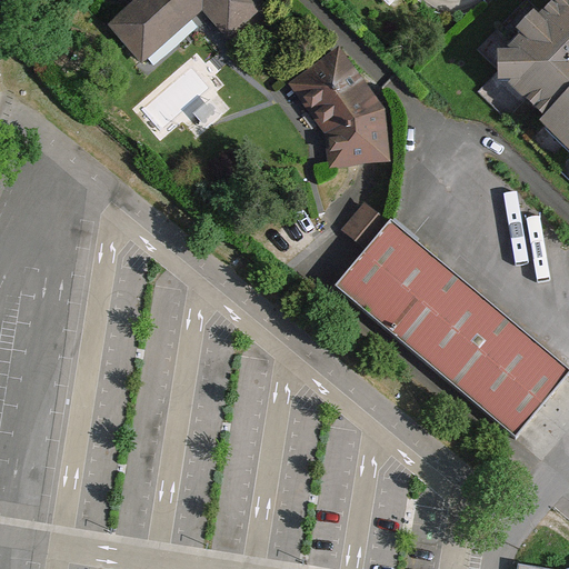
[(149,0),(117,29),(145,61),(205,8),(231,38),(263,9),(255,0),(149,0)]
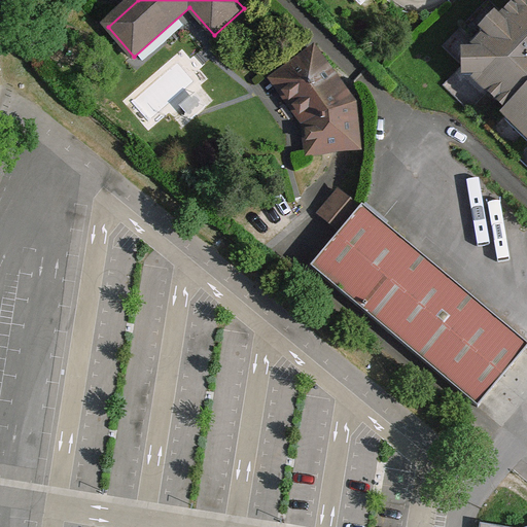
[(519,0),(489,0),(443,47),(462,67),(443,86),(526,170),(526,1),(524,4),(519,0)]
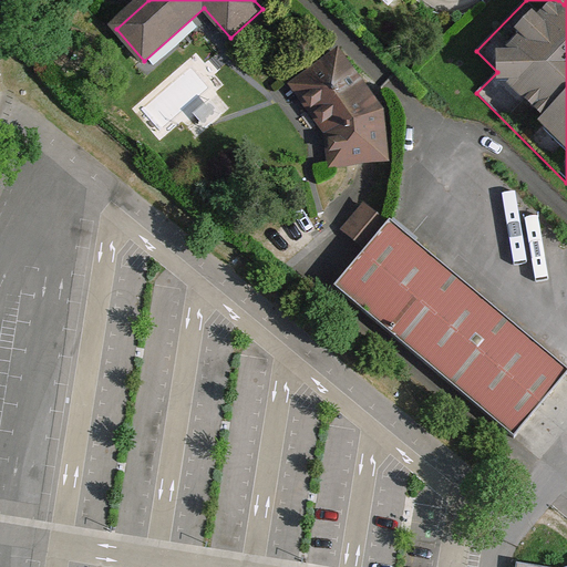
[(381,114),(375,106),(368,106),(361,95),(367,93),(341,57),(300,84),(332,131),(334,162),(384,157),(381,114)]
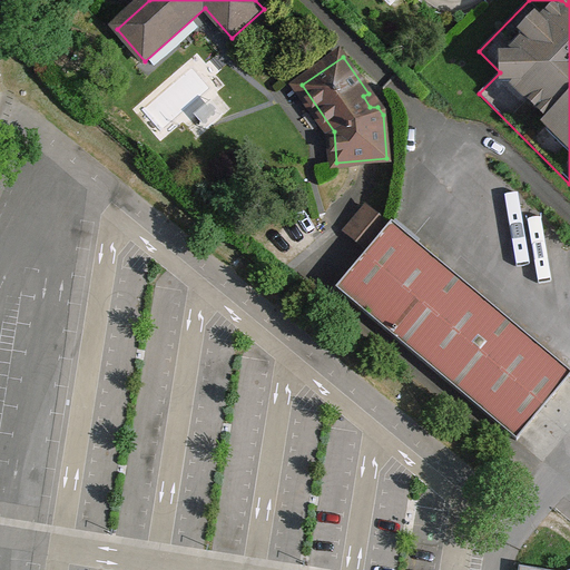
[(370,107),(377,107),(369,94),(363,96),(370,107)]
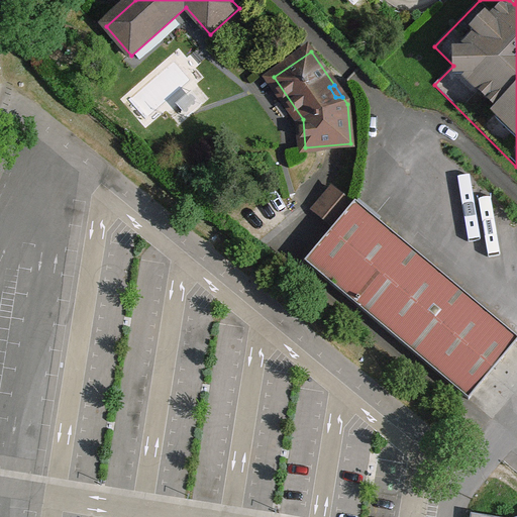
[(332,188),(313,211),(334,226),(352,203),(332,188)]
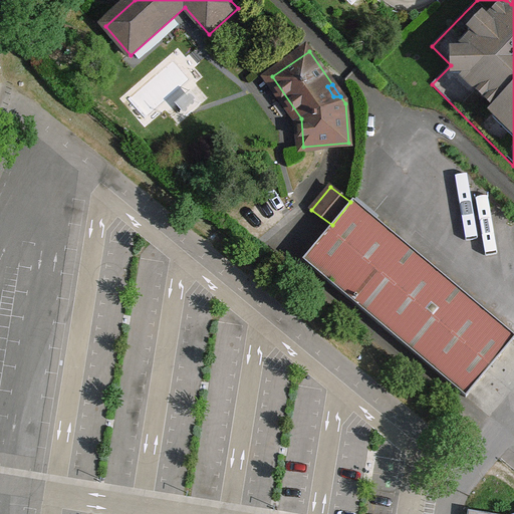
[(383,327),(434,267),(352,200),(350,202),(332,225),(302,260),(383,327)]
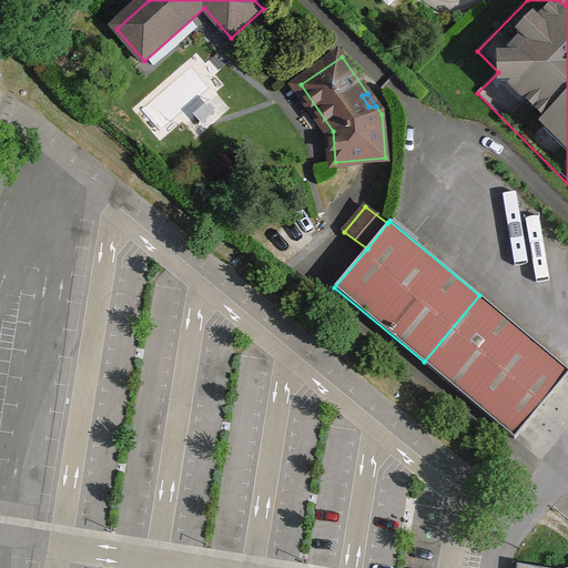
[(567,375),(567,368),(479,295),(424,362),(516,438),(567,375)]
